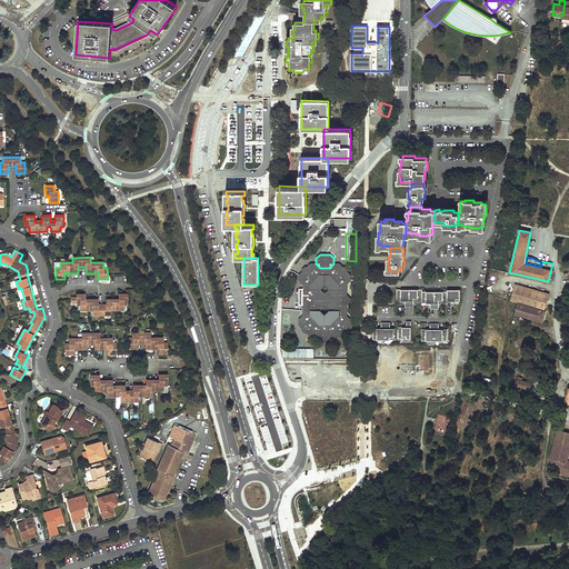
[(301,331),(305,331),(303,333),(307,333),(310,337),(316,337),(317,336),(322,341),(323,342),(326,342),(332,336),(333,337),(339,337),(342,333),(345,333),(348,330),(348,329),(351,325),(351,319),(347,316),(347,310),(342,310),(342,306),(347,306),(350,302),(350,298),(347,295),(347,290),(342,290),(342,285),(347,285),(351,281),(351,276),(348,272),(348,270),(345,267),(342,267),(339,263),(333,263),(330,268),(320,268),(316,263),(310,263),(307,267),(305,267),(302,269),(302,272),(298,276),(299,281),(302,285),(310,285),(310,290),(302,290),(299,290),(299,306),(302,306),(302,311),(310,311),(310,316),(302,316),(298,320),(298,326),(301,329),(301,331)]
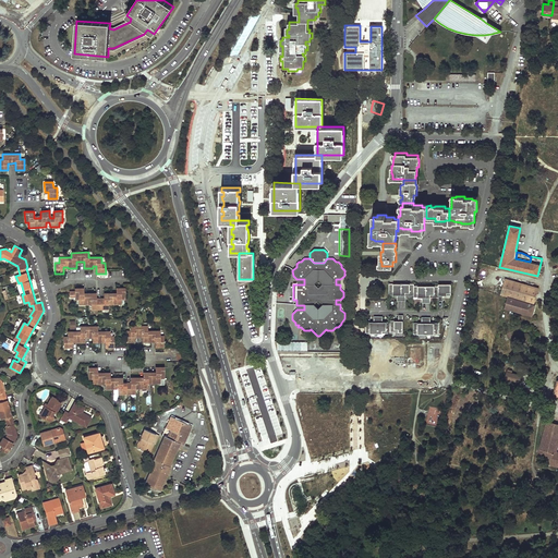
[(538,284),(504,276),(499,293),(504,294),(506,293),(534,302),(538,284)]
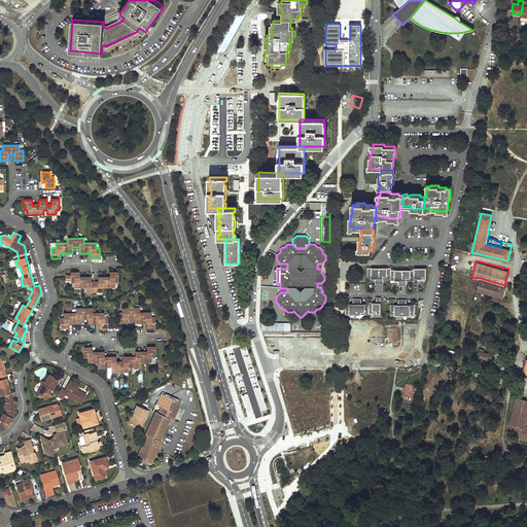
[(419,279),(426,279),(426,268),(414,268),(414,270),(391,270),(391,268),(367,268),(367,279),(375,279),(375,284),(383,284),(383,279),(390,279),(390,281),(398,281),(398,286),(407,286),(407,281),(414,281),(414,284),(419,284),(419,279)]
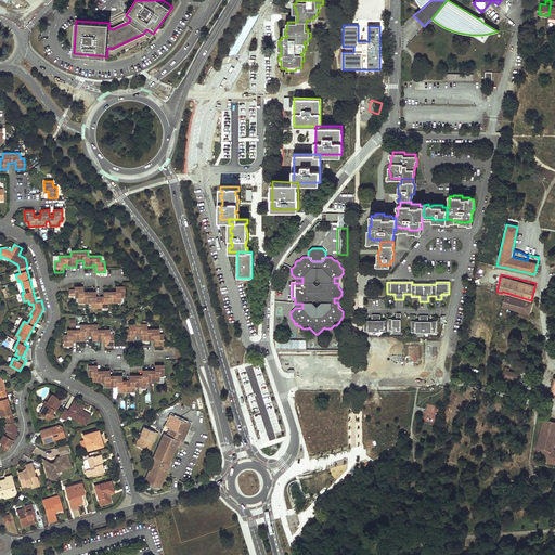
[(75,292),(74,295),(75,298),(78,298),(78,302),(90,302),(90,308),(108,308),(108,302),(120,302),(120,298),(125,298),(125,286),(115,286),(115,292),(116,294),(112,294),(112,292),(103,292),(103,297),(103,299),(100,299),(95,299),(95,297),(95,292),(87,292),(87,294),(84,294),(84,292),(84,287),(74,287),(75,291),(75,292)]
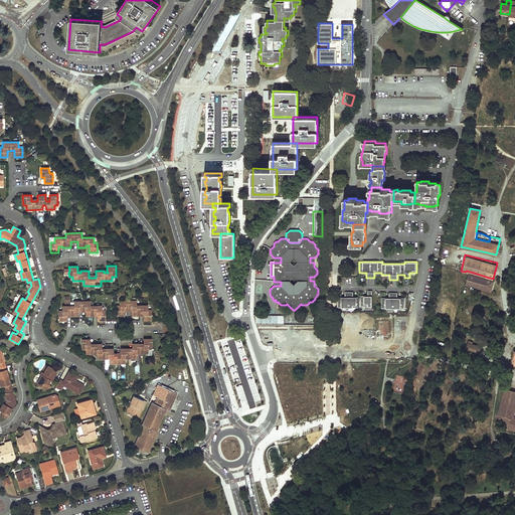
[(491,292),(494,282),(469,275),(466,285),(491,292)]
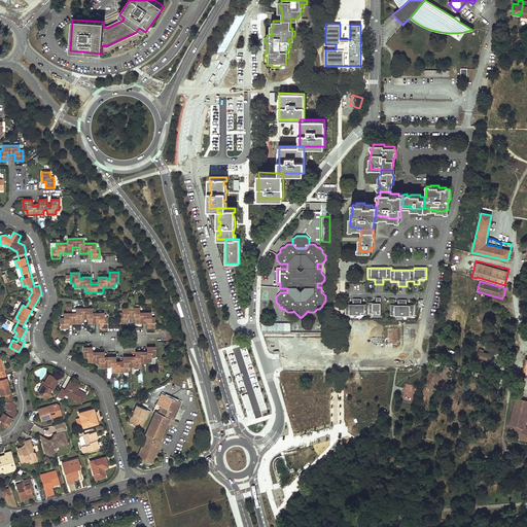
[(381,314),(381,297),(376,297),(376,303),(369,303),(369,305),(361,305),(361,299),(353,299),(353,305),(345,305),(345,315),(369,315),(369,314),(381,314)]
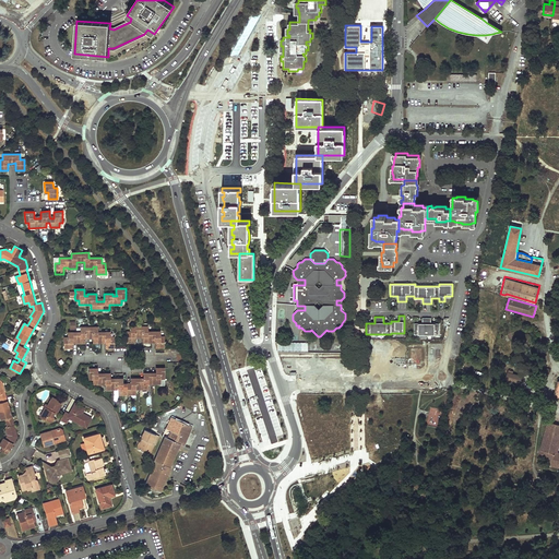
[(414,323),(414,335),(419,335),(433,335),(439,335),(439,324),(431,324),(431,318),(423,318),(423,324),(414,323)]
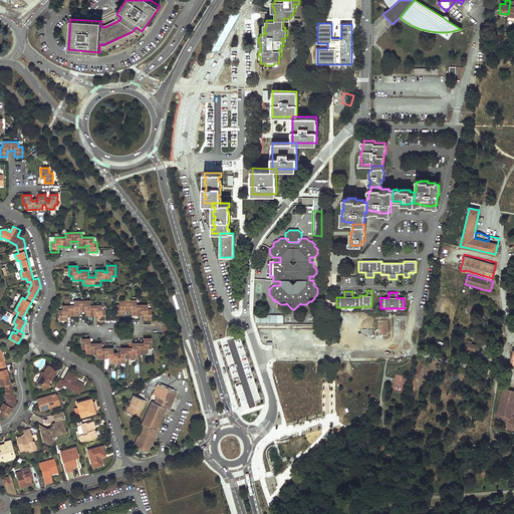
[(62,310),(58,310),(58,320),(67,320),(66,315),(66,314),(70,314),(70,315),(78,315),(78,310),(78,309),(81,309),(84,309),(84,310),(84,315),(93,315),(93,313),(96,313),(96,315),(96,320),(104,320),(104,310),(101,310),(100,305),(89,305),(89,300),(73,301),(73,305),(62,306),(62,310)]
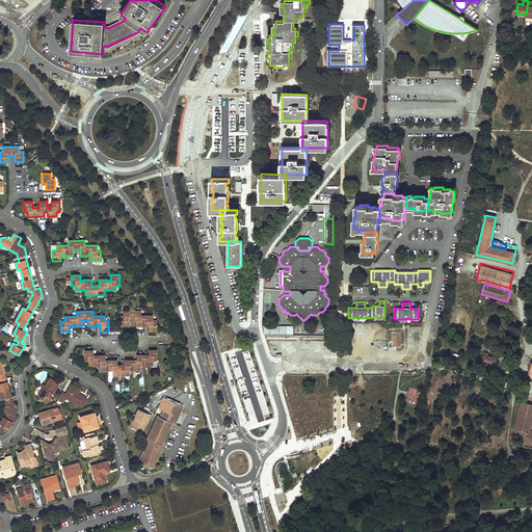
[(124,316),(121,316),(121,326),(129,326),(129,321),(129,319),(132,319),(136,319),(136,321),(136,326),(144,326),(144,324),(148,324),(148,326),(148,330),(156,330),(156,320),(153,320),(153,316),(140,316),(140,311),(124,311),(124,316)]
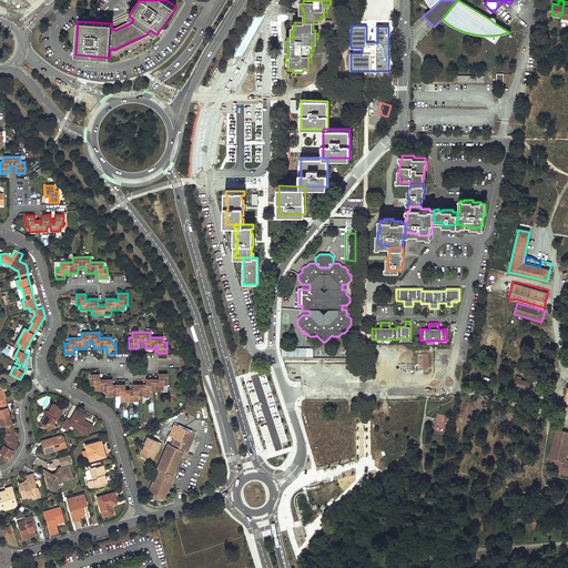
[(283,347),(283,356),(313,356),(313,347),(283,347)]
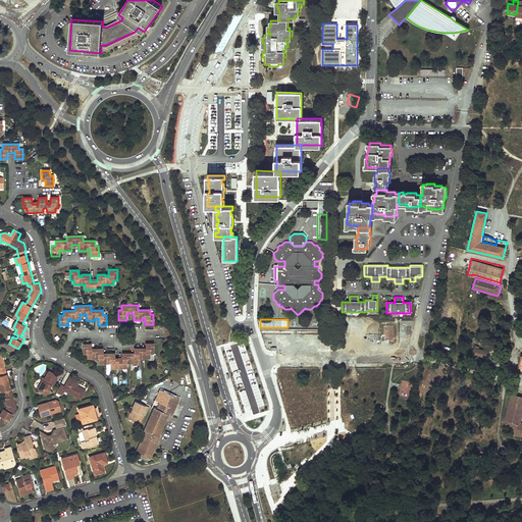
[(91,344),(83,344),(83,354),(87,354),(87,359),(98,359),(98,363),(110,363),(110,368),(126,368),(126,363),(138,363),(138,359),(150,359),(150,354),(154,354),(154,344),(145,344),(145,349),(145,350),(142,350),(142,349),(134,349),(134,353),(134,355),(131,355),(131,353),(121,353),(121,358),(121,360),(118,360),(114,360),(114,358),(114,353),(106,353),(106,355),(103,355),(103,353),(103,349),(95,349),(95,351),(91,351),(91,349),(91,344)]
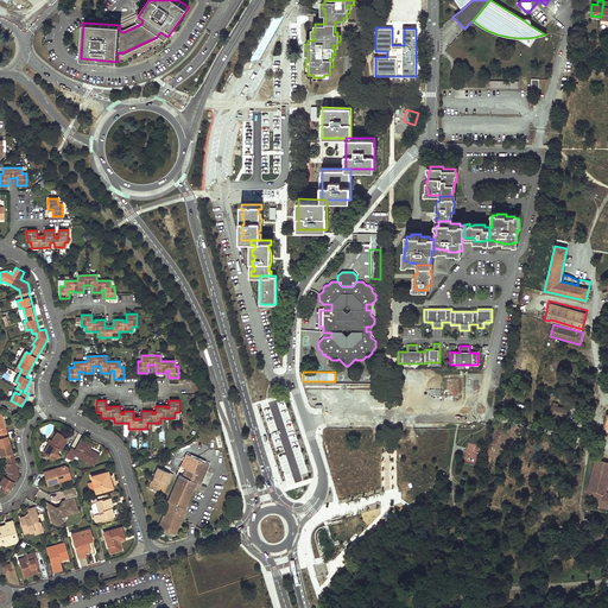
[(565,417),(567,410),(553,406),(553,404),(552,404),(550,412),(565,417)]
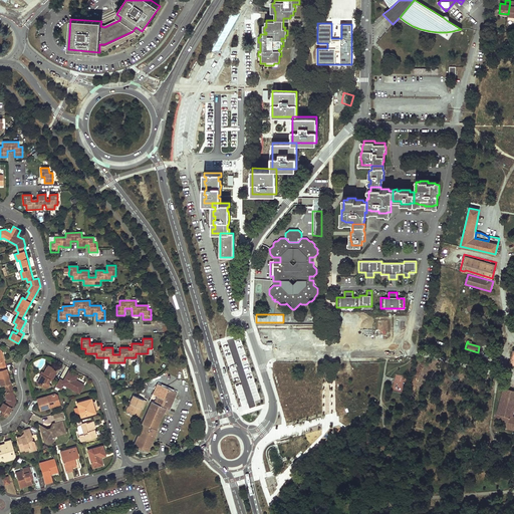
[(8,401),(6,404),(4,403),(0,410),(4,412),(2,415),(8,418),(17,401),(3,350),(0,348),(0,365),(0,366),(1,370),(0,369),(0,379),(2,387),(6,386),(8,393),(6,394),(8,401)]
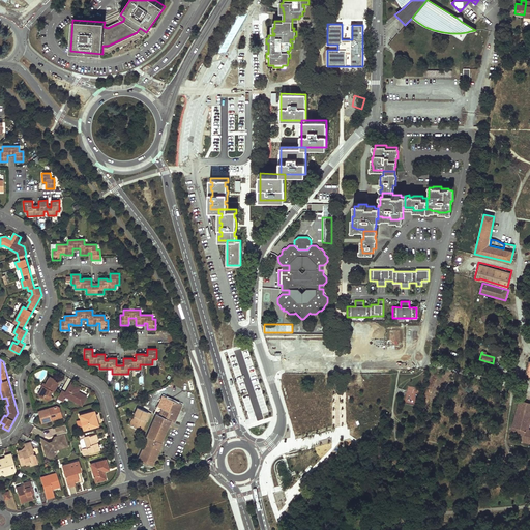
[(54,379),(49,377),(46,384),(45,384),(46,385),(45,387),(42,386),(37,394),(47,400),(49,399),(51,396),(49,394),(51,391),(53,392),(58,383),(54,381),(54,379)]
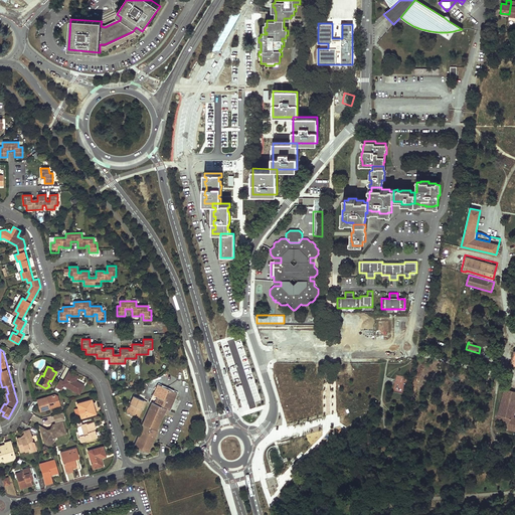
[(59,379),(55,386),(61,390),(63,385),(78,393),(83,385),(74,380),(77,376),(68,371),(63,381),(59,379)]
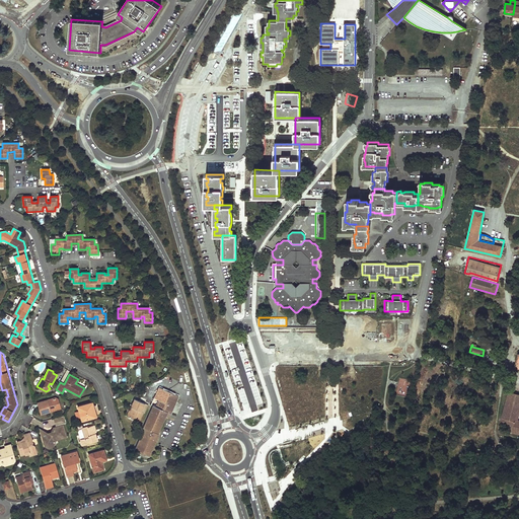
[(416,405),(422,380),(417,378),(410,403),(416,405)]
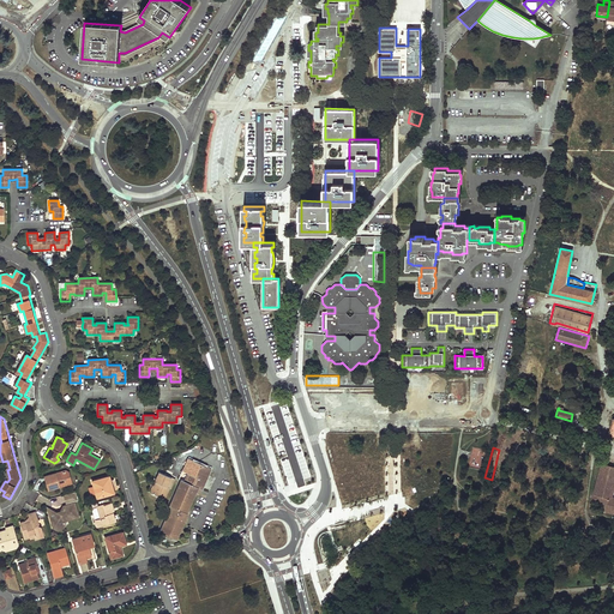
[(475,467),(475,463),(481,464),(483,451),(473,449),(469,465),(475,467)]
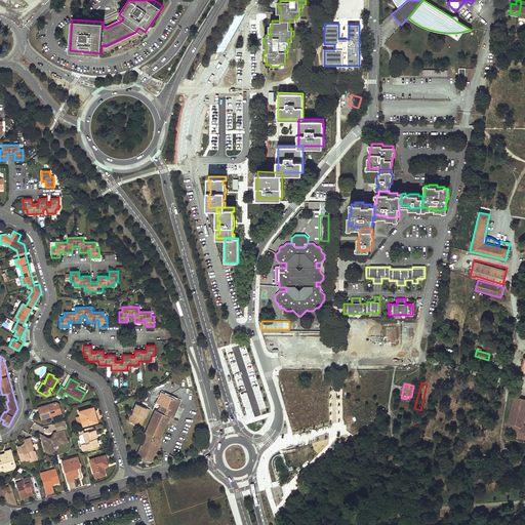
[(180,401),(161,392),(153,409),(155,410),(145,433),(146,433),(136,454),(151,461),(160,439),(159,439),(167,420),(169,421),(171,417),(172,418),(180,401)]
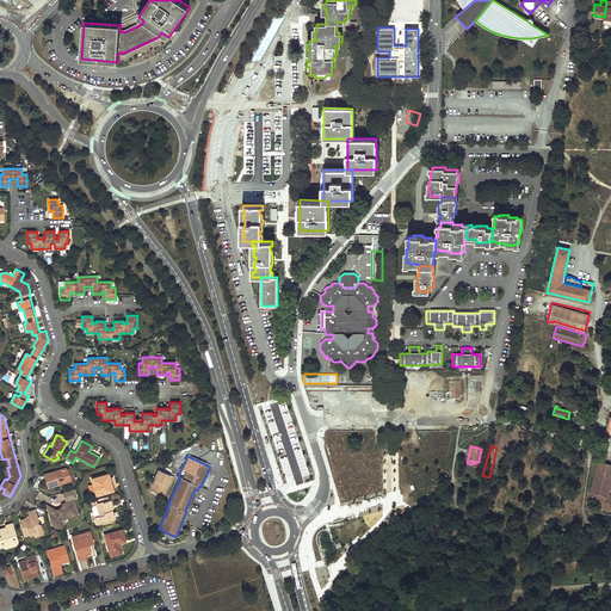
[(610,500),(606,500),(609,492),(610,481),(610,468),(598,464),(587,504),(598,506),(597,513),(610,516),(610,500)]
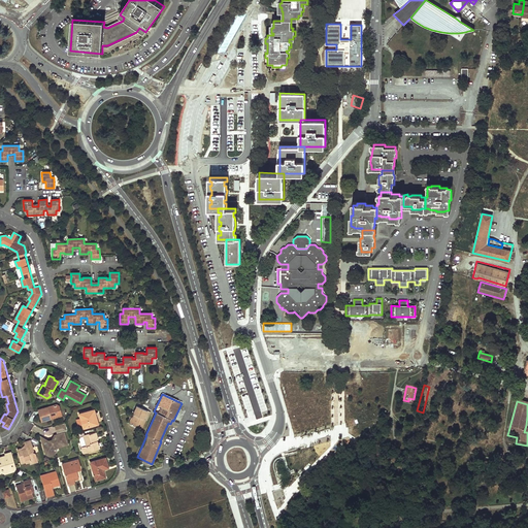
[(56,404),(38,409),(41,421),(51,419),(50,417),(61,414),(59,406),(56,404)]
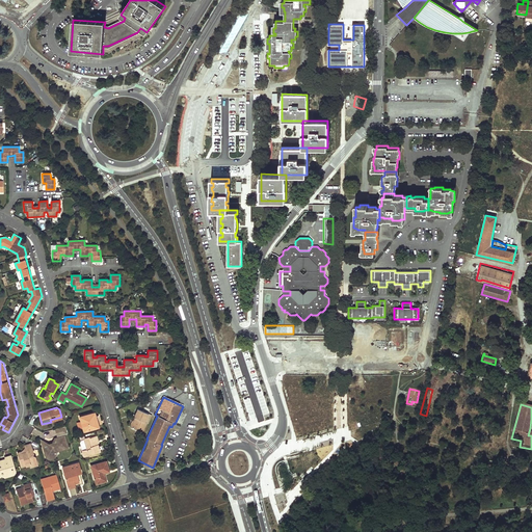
[(148,414),(137,408),(134,417),(136,418),(132,427),(141,432),(145,422),(144,421),(148,414)]
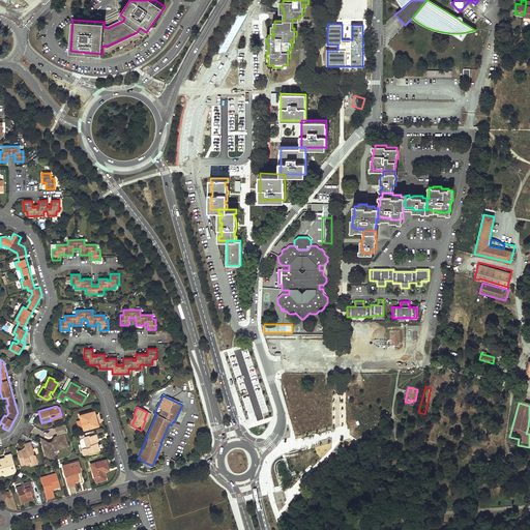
[(93,411),(79,415),(83,430),(97,425),(93,411)]
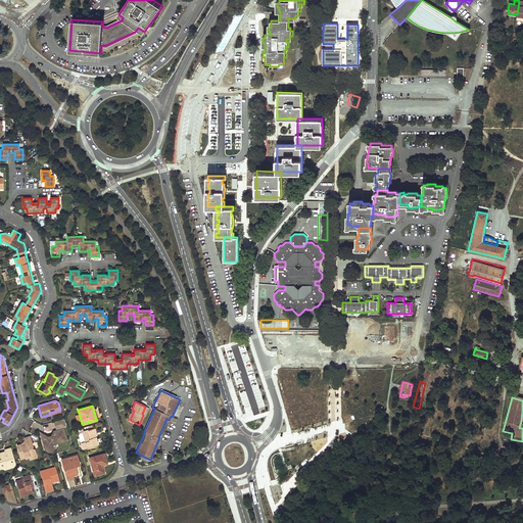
[(66,426),(64,418),(53,421),(56,429),(66,426)]
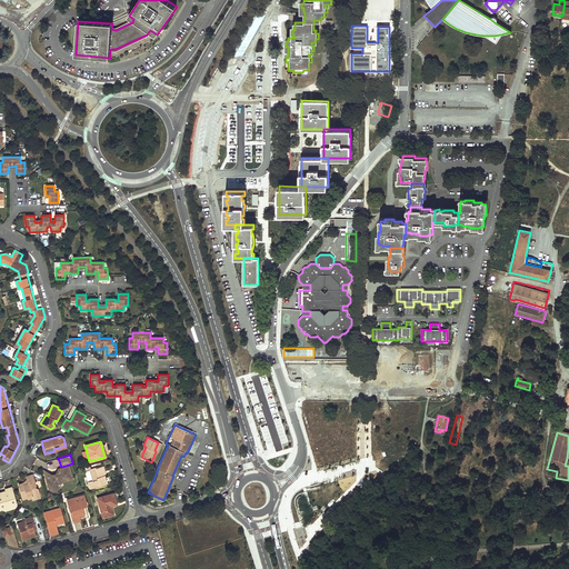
[(51,475),(50,473),(46,479),(48,485),(51,486),(49,489),(52,491),(58,489),(60,487),(59,482),(72,479),(69,466),(63,467),(62,469),(57,471),(56,473),(55,476),(51,475)]
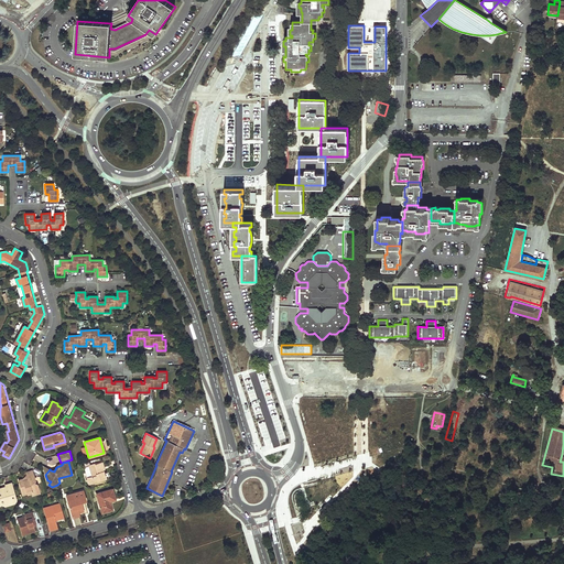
[(100,462),(88,466),(90,476),(87,477),(89,484),(105,479),(102,469),(100,462)]
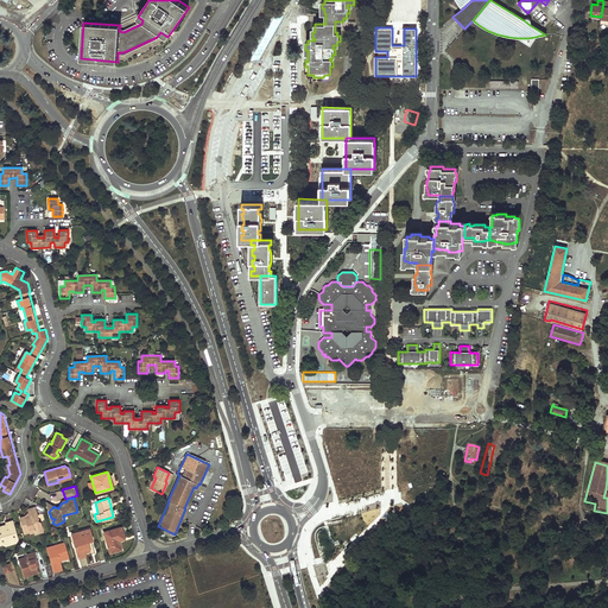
[(24,515),(19,518),(24,533),(29,532),(33,530),(33,532),(42,530),(40,523),(37,520),(38,518),(35,507),(27,510),(29,512),(30,517),(25,518),(24,515)]
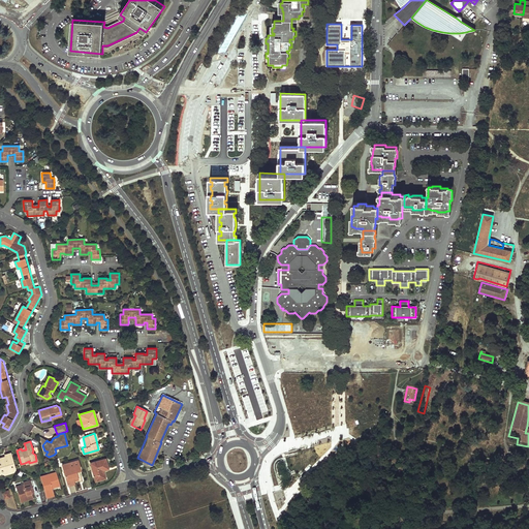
[(0,473),(2,473),(4,474),(6,473),(7,474),(8,474),(9,472),(10,472),(11,469),(11,467),(14,466),(10,453),(5,455),(5,456),(5,458),(1,459),(1,458),(0,457),(0,473)]
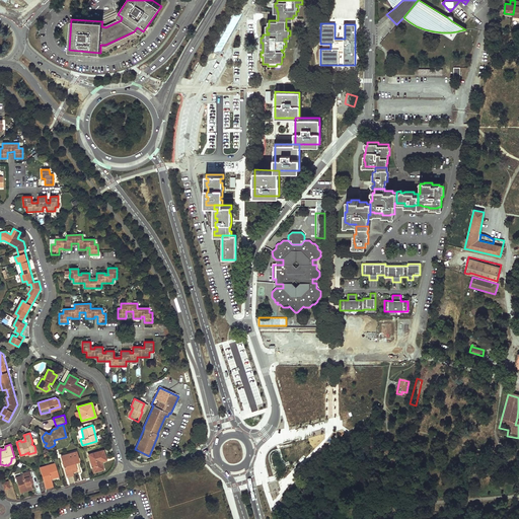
[(103,449),(88,454),(93,471),(103,468),(100,461),(105,459),(103,449)]
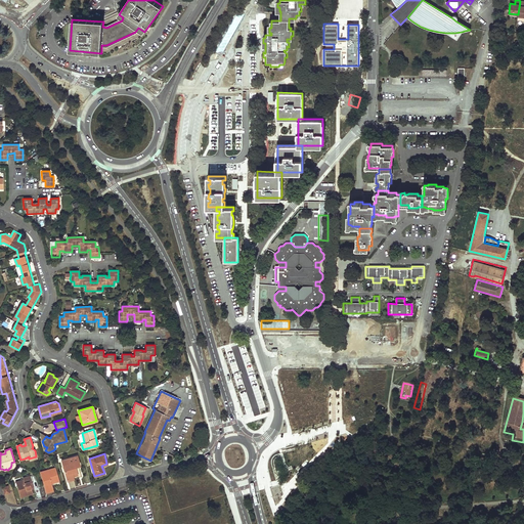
[(77,455),(61,460),(67,479),(73,477),(73,476),(77,475),(75,467),(79,466),(77,455)]
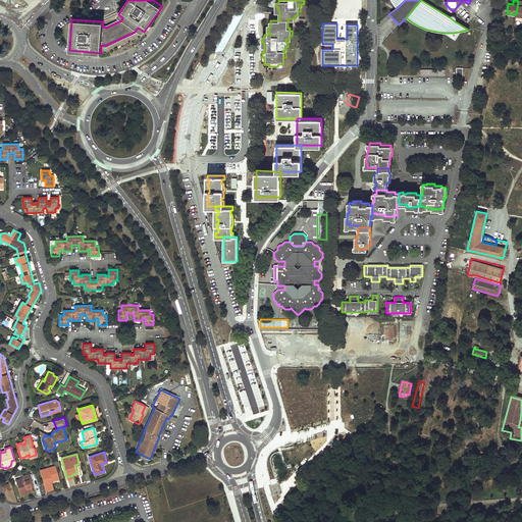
[(45,468),(40,470),(46,491),(53,489),(51,483),(48,484),(47,482),(51,481),(59,478),(55,467),(46,470),(45,468)]
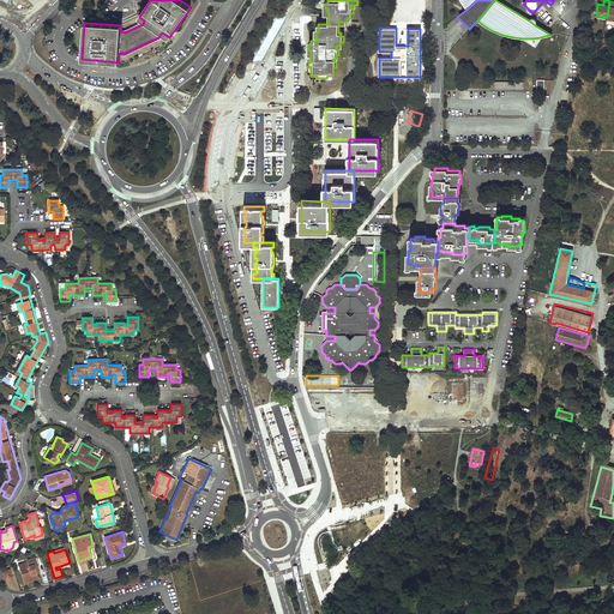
[(26,563),(20,564),(22,569),(19,570),(23,581),(28,579),(28,581),(38,578),(35,566),(37,565),(35,558),(26,560),(26,563)]
